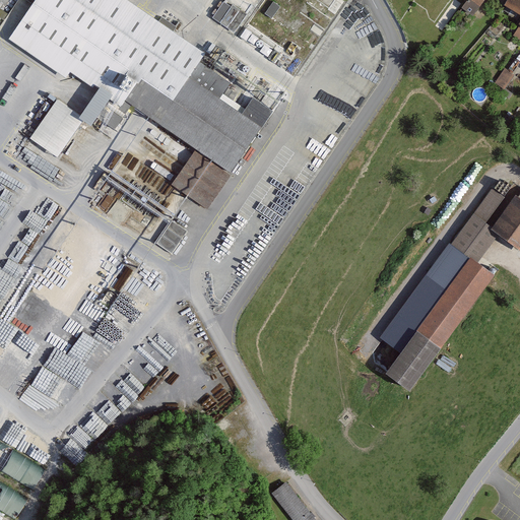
[(204,55),(123,0),(39,0),(15,36),(119,106),(122,101),(229,174),(272,110),(252,96),(241,112),(190,77),(204,55)]
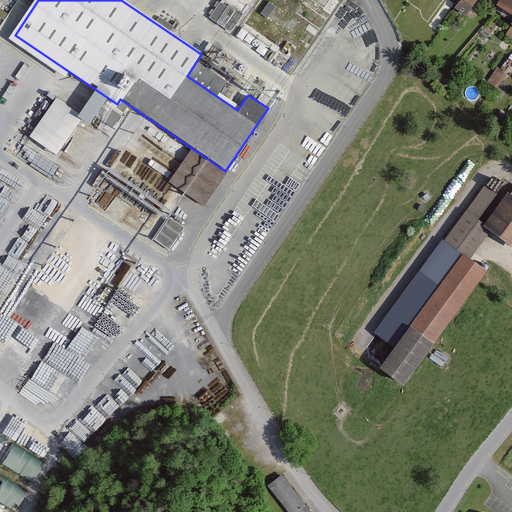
[(232,30),(244,13),(225,0),(221,0),(210,16),(232,30)]
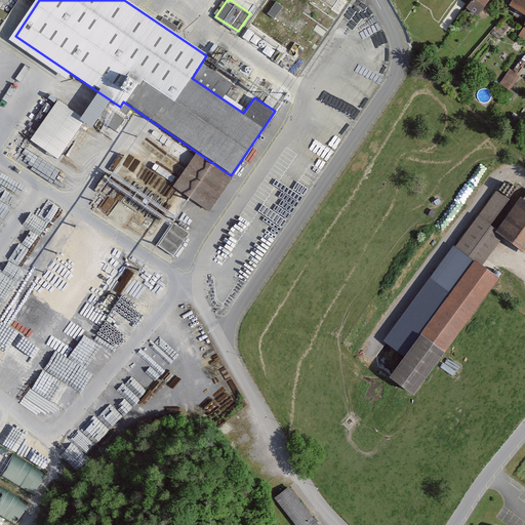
[(473,0),(469,7),(482,14),(490,0),(473,0)]
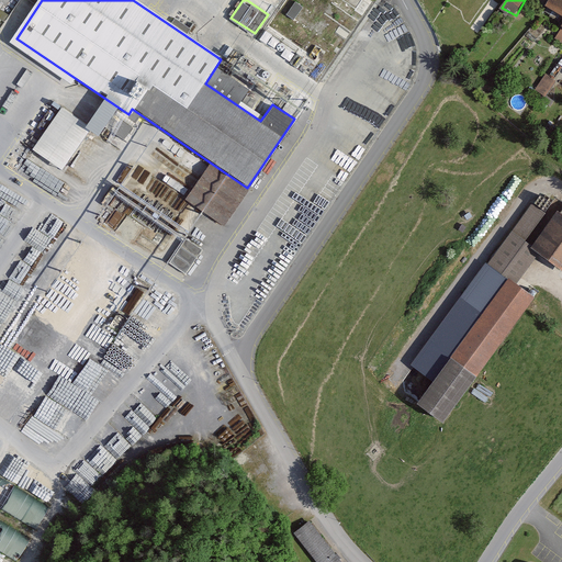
[(561,0),(542,0),(538,8),(559,22),(554,27),(558,30),(552,38),(561,45),(561,0)]
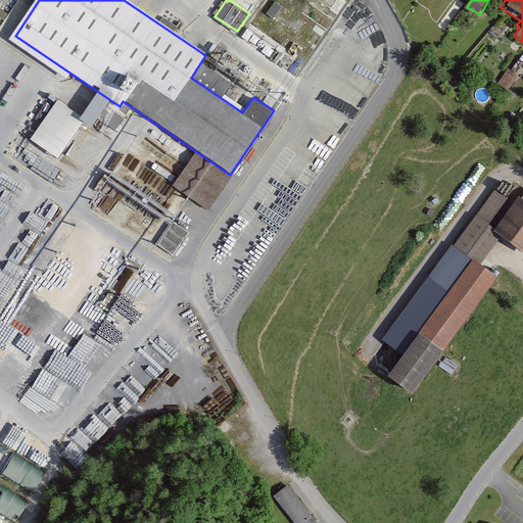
[(498,81),(508,87),(518,73),(508,66),(498,81)]
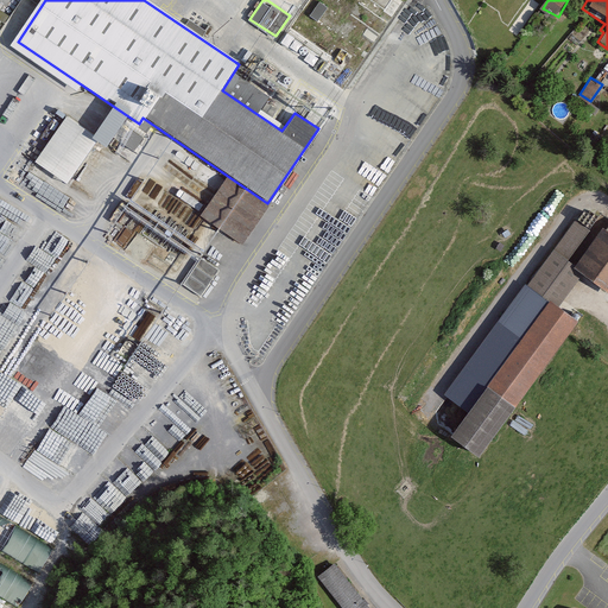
[(94,137),(62,115),(30,162),(62,184),(94,137)]
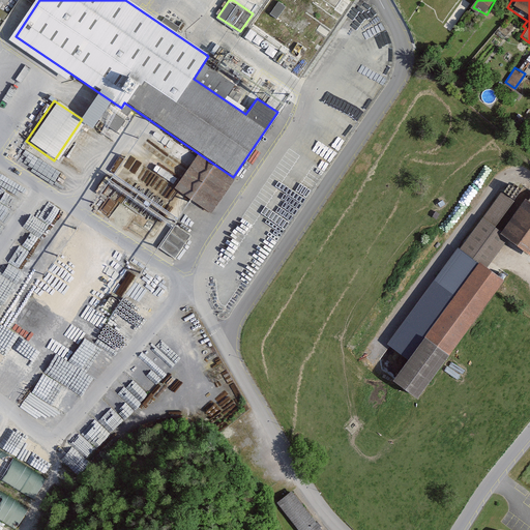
[(529,205),(523,201),(516,213),(500,237),(507,242),(529,257),(529,205)]
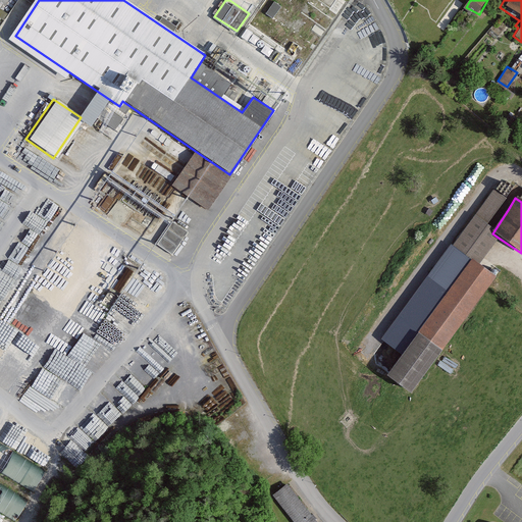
[(492,233),(508,210),(490,199),(456,249),(468,259),(479,268),(500,239),(492,233)]
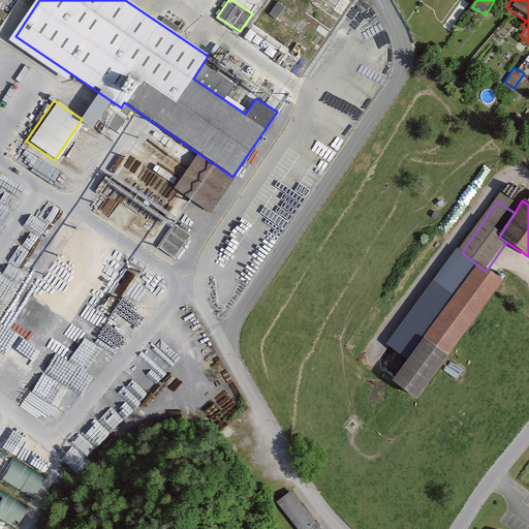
[(160,245),(176,256),(191,234),(176,222),(160,245)]
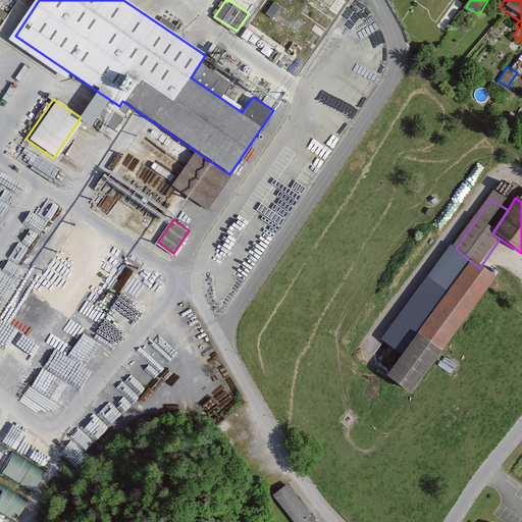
[(479,268),(468,259),(416,334),(438,353),(493,276),(479,268)]
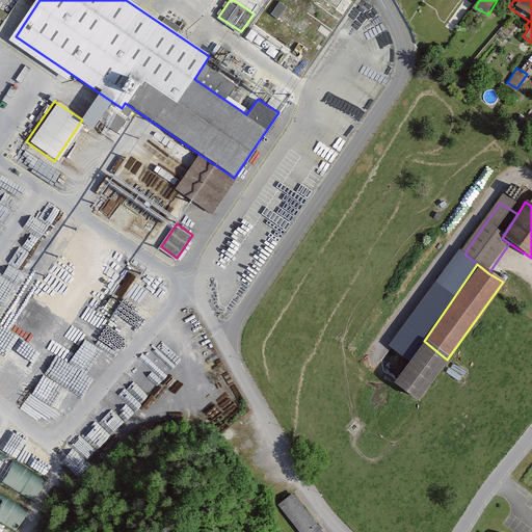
[(447,360),(424,341),(399,379),(418,397),(447,360)]
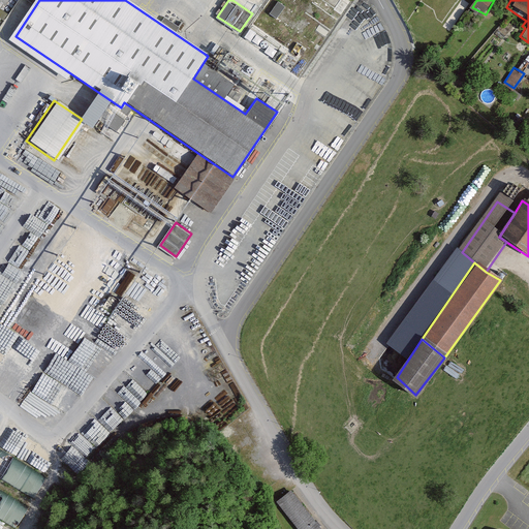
[(0,447),(0,474),(34,496),(47,475),(0,447)]
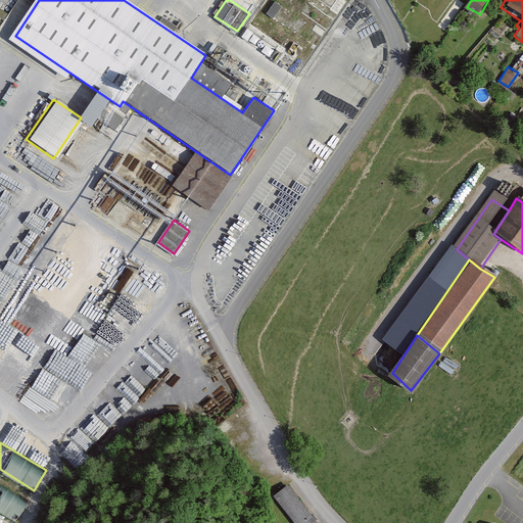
[(0,510),(17,520),(30,498),(0,482),(0,510)]
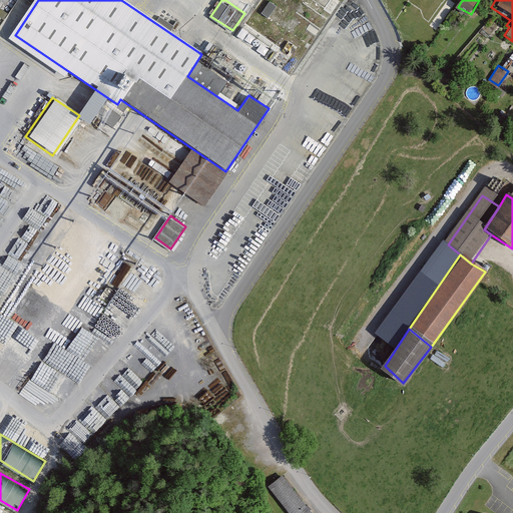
[(310,512),(282,476),(269,486),(289,512),(310,512)]
